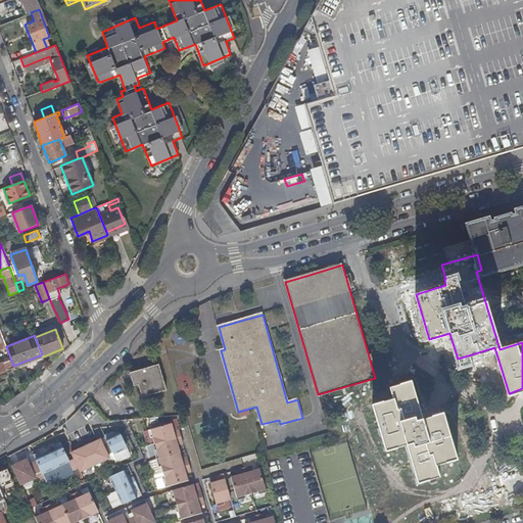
[(0,372),(14,367),(13,366),(10,358),(0,362),(0,372)]
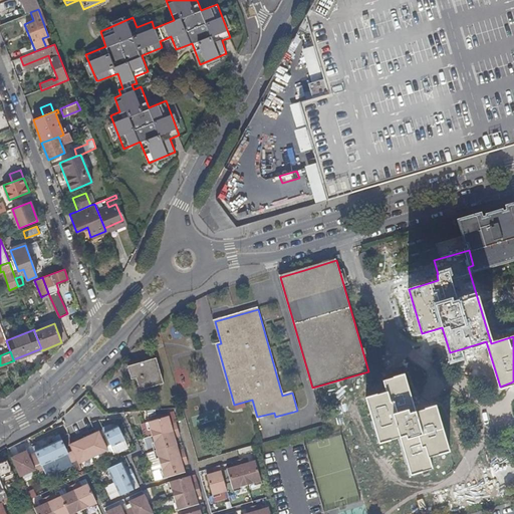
[(165,386),(159,359),(130,367),(133,381),(139,380),(142,393),(165,386)]
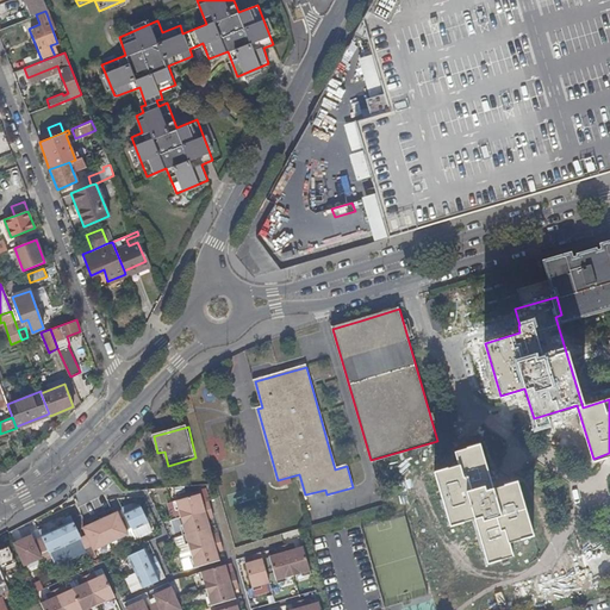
[(492,487),(479,444),(455,452),(459,465),(435,472),(449,524),(474,517),(487,561),(511,555),(508,541),(533,534),(516,481),(492,487)]
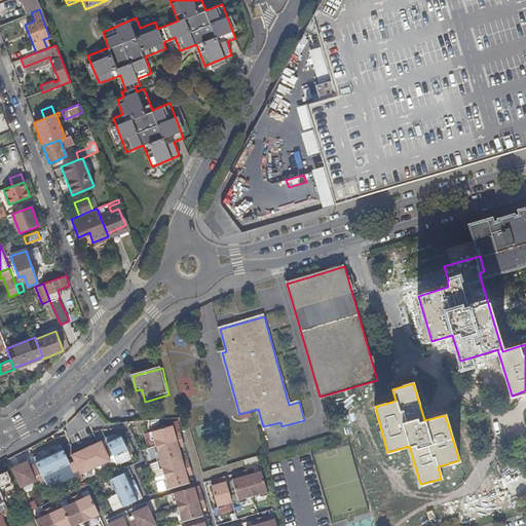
[(151,431),(155,446),(181,439),(180,435),(175,436),(174,433),(172,425),(151,431)]
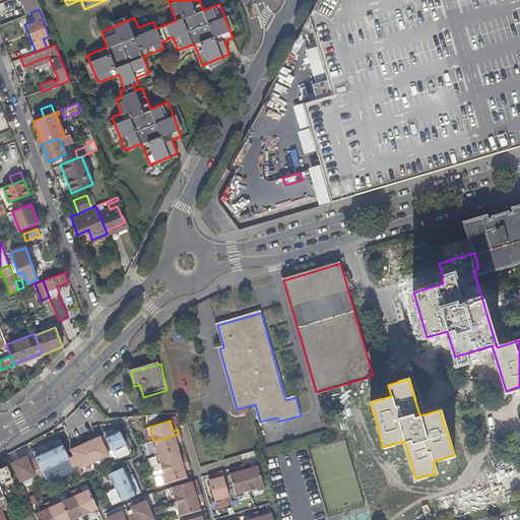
[(105,437),(109,446),(110,448),(124,442),(117,427),(111,430),(109,432),(106,427),(102,429),(105,437)]
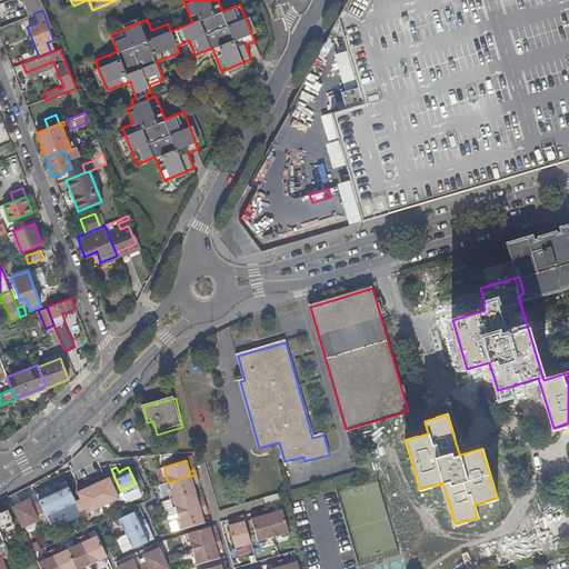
[(91,480),(100,501),(117,495),(115,490),(119,488),(115,478),(110,480),(108,473),(91,480)]
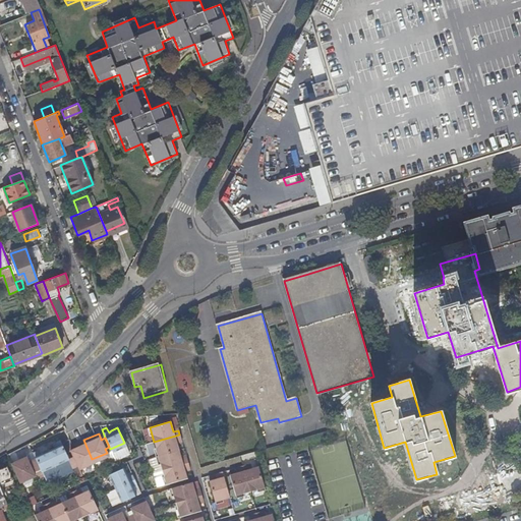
[(154,442),(158,456),(178,450),(177,443),(176,441),(181,439),(179,435),(154,442)]
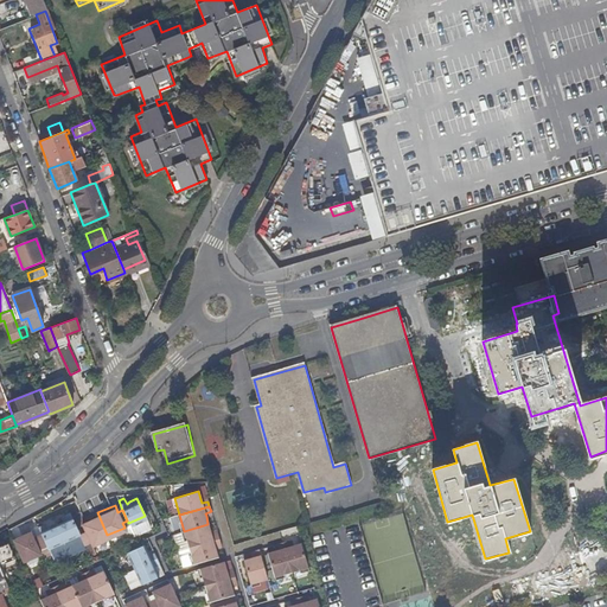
[(56,525),(62,538),(77,530),(69,512),(63,516),(65,521),(63,522),(56,525)]
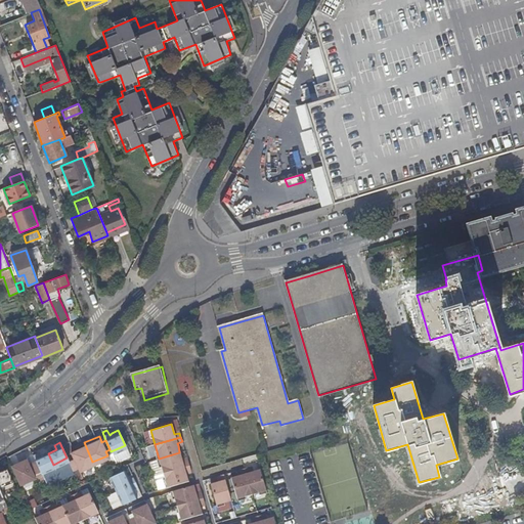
[(72,455),(67,457),(71,467),(76,465),(78,469),(92,462),(84,442),(69,449),(72,455)]
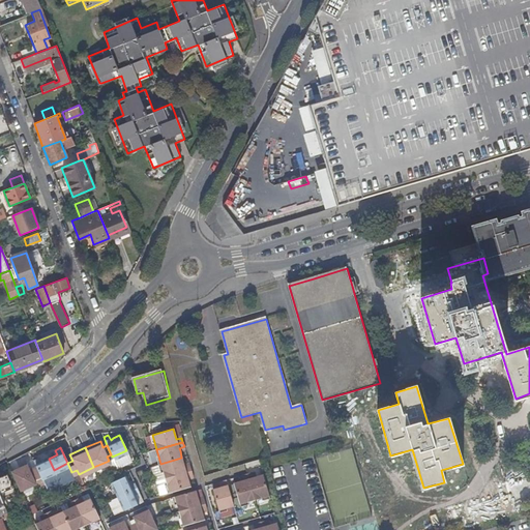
[(160,464),(165,478),(190,470),(189,466),(184,467),(183,465),(181,458),(160,464)]
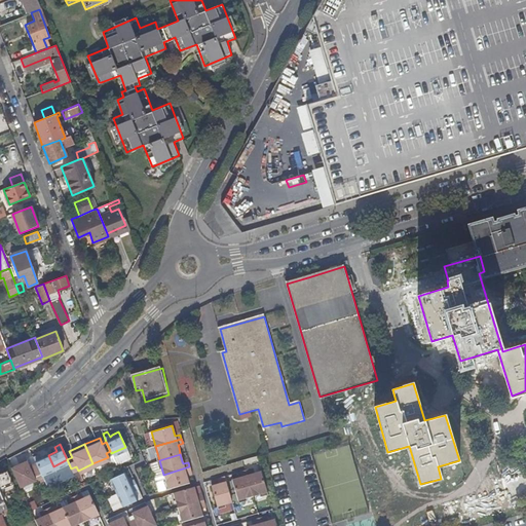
[(32,457),(35,463),(38,470),(39,472),(53,466),(48,455),(42,458),(39,459),(37,455),(32,457)]
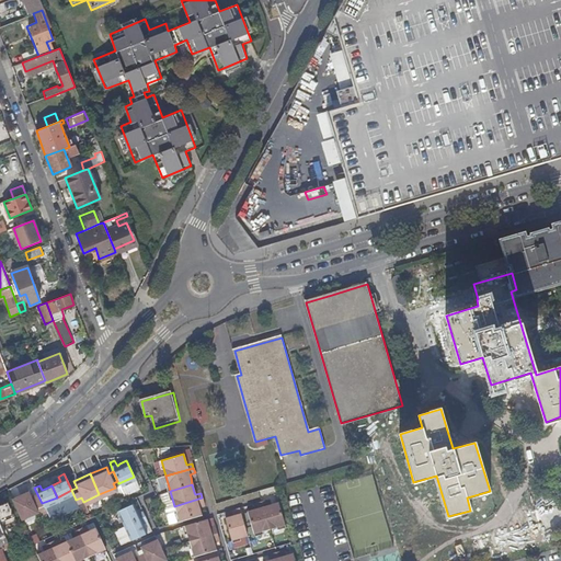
[(27,492),(11,500),(19,516),(35,508),(33,504),(41,501),(37,494),(30,497),(27,492)]
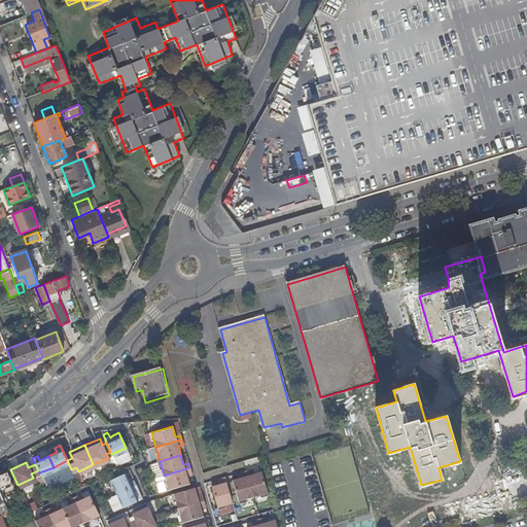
[(156,463),(150,465),(153,475),(160,472),(156,463)]
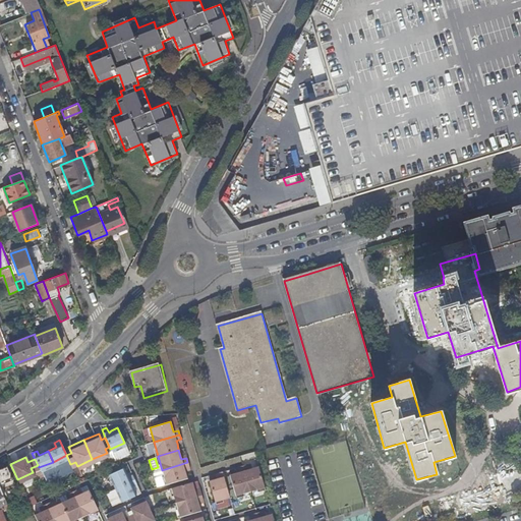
[(187,462),(162,470),(166,484),(186,478),(184,471),(183,468),(189,467),(187,462)]
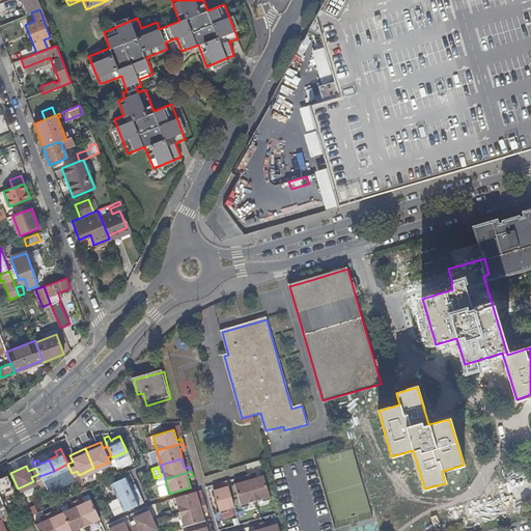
[(109,480),(115,495),(135,485),(133,481),(128,482),(127,480),(124,474),(109,480)]
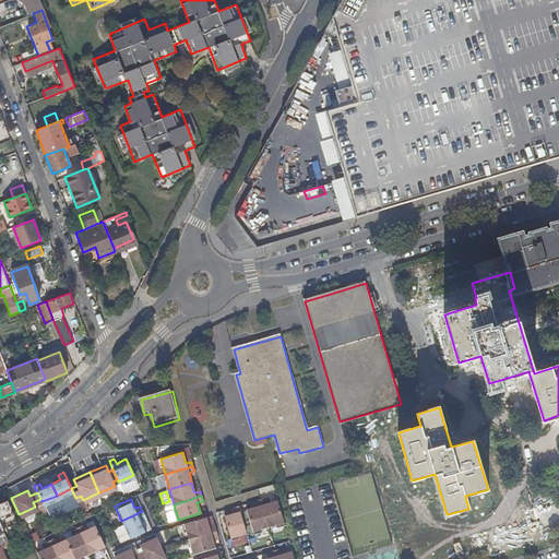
[(0,536),(4,535),(0,524),(0,521),(13,515),(7,501),(0,503),(0,536)]
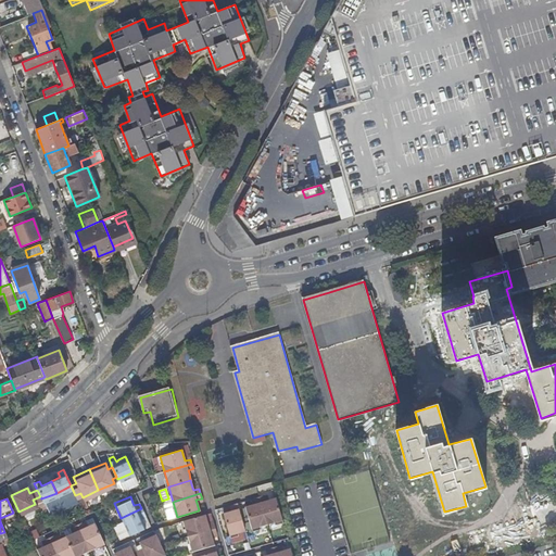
[(286,532),(279,509),(272,512),(268,513),(267,507),(262,508),(269,536),(286,532)]
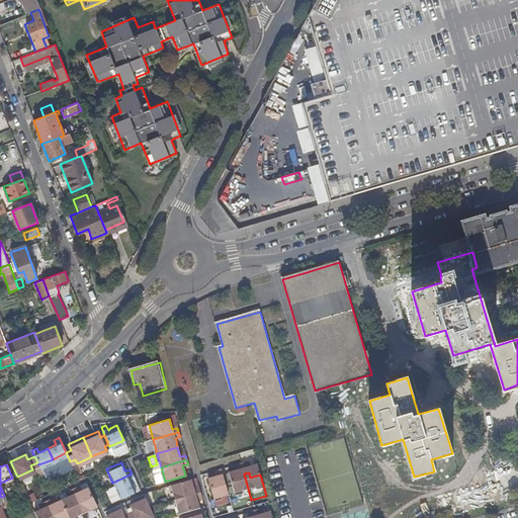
[(132,473),(112,483),(118,496),(133,489),(131,483),(130,481),(134,479),(132,473)]
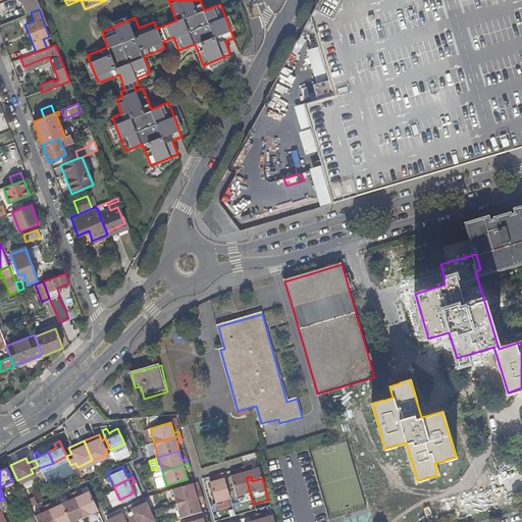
[(239,508),(253,504),(246,477),(242,478),(244,484),(240,485),(233,486),(239,508)]
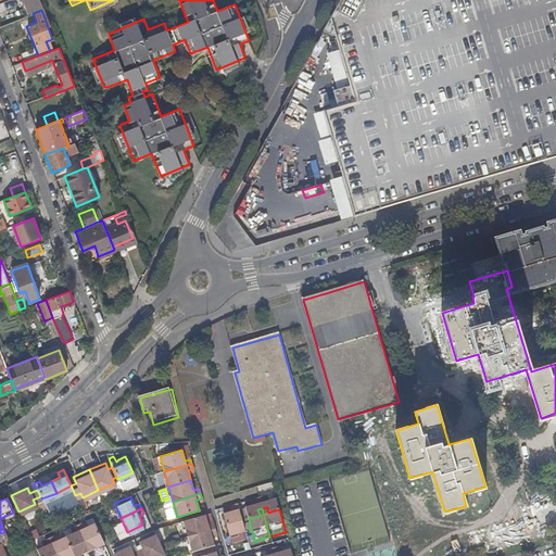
[(237,522),(234,522),(226,525),(232,547),(248,542),(240,515),(235,516),(237,522)]
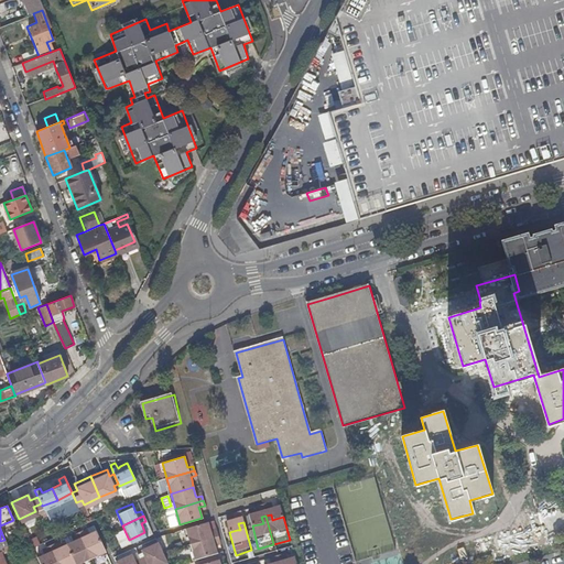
[(76,528),(87,554),(102,548),(93,527),(85,530),(83,531),(80,525),(76,528)]
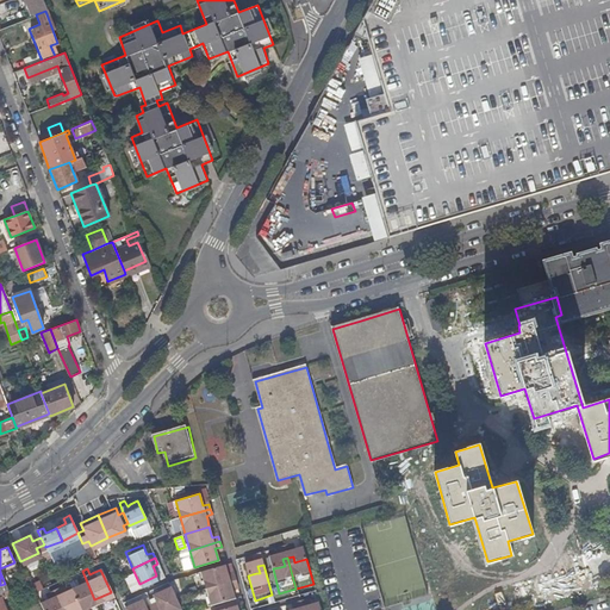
[(68,583),(79,607),(94,599),(82,571),(78,573),(79,578),(76,579),(68,583)]
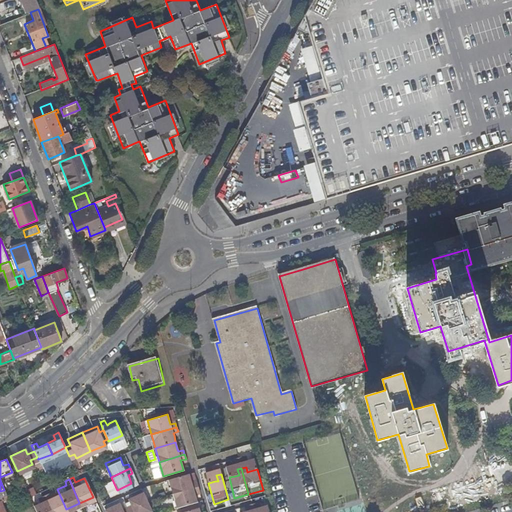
[(175,505),(176,504),(201,497),(199,493),(194,494),(193,491),(191,484),(171,490),(175,505)]
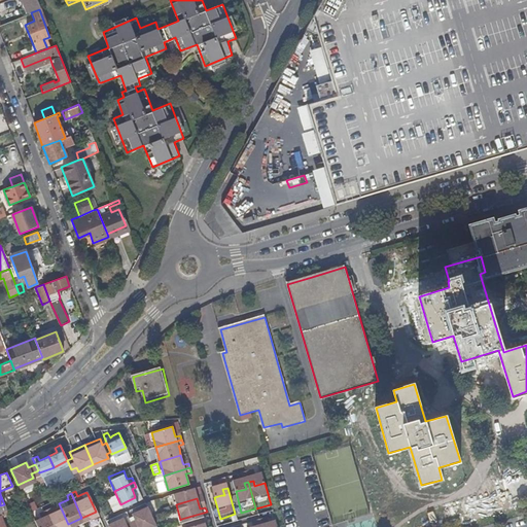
[(43,505),(53,526),(61,526),(68,524),(59,503),(51,506),(49,507),(47,503),(43,505)]
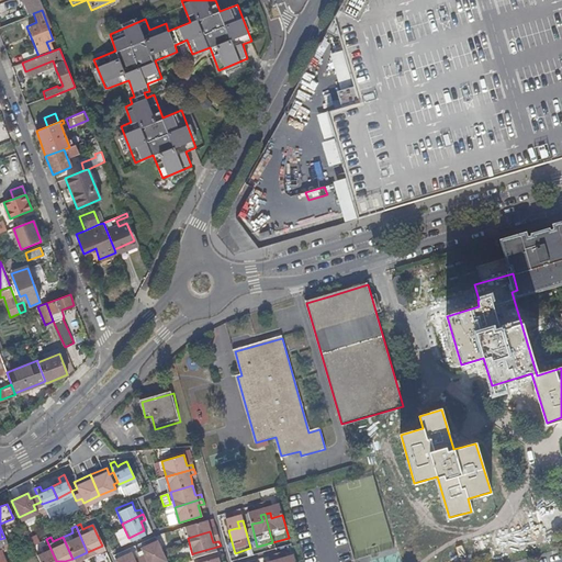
[(137,553),(141,561),(144,561),(146,561),(156,561),(164,559),(155,537),(138,544),(142,551),(137,553)]
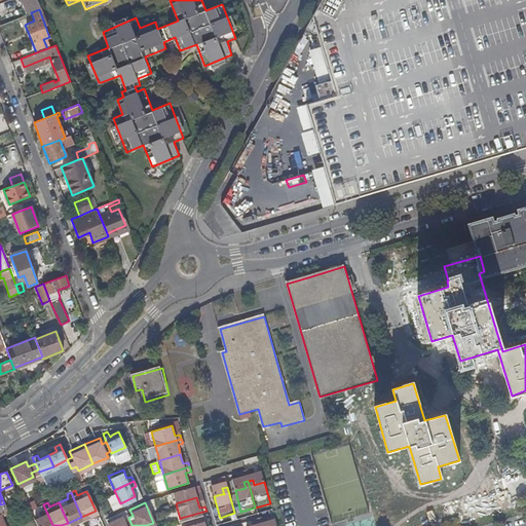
[(26,511),(22,503),(10,508),(14,515),(26,511)]
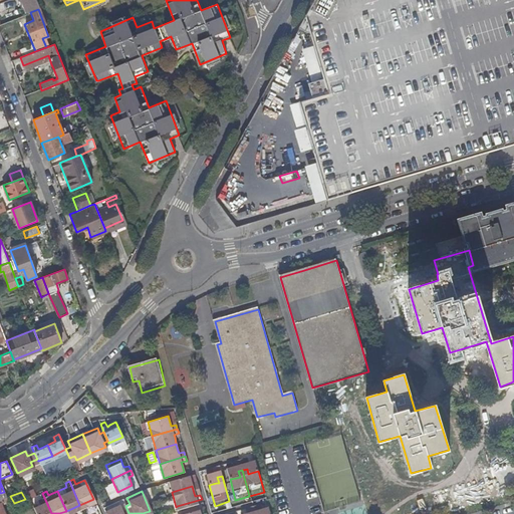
[(37,500),(31,503),(36,513),(51,513),(42,493),(38,495),(40,499),(37,500)]
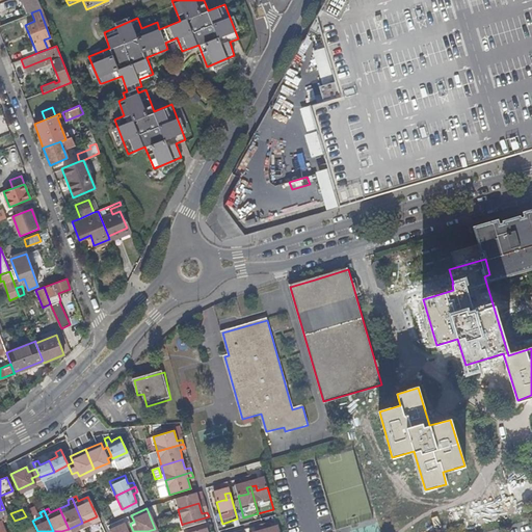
[(209,516),(183,524),(184,531),(207,531),(206,525),(205,523),(210,521),(209,516)]
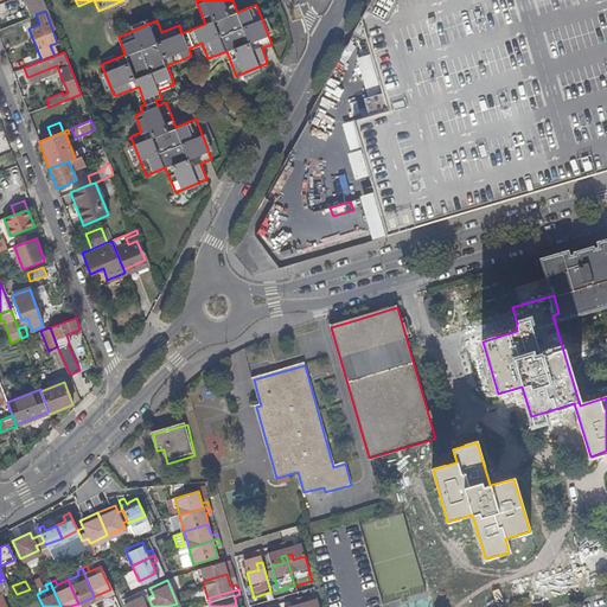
[(152,606),(148,598),(142,600),(139,593),(121,600),(123,606),(152,606)]
